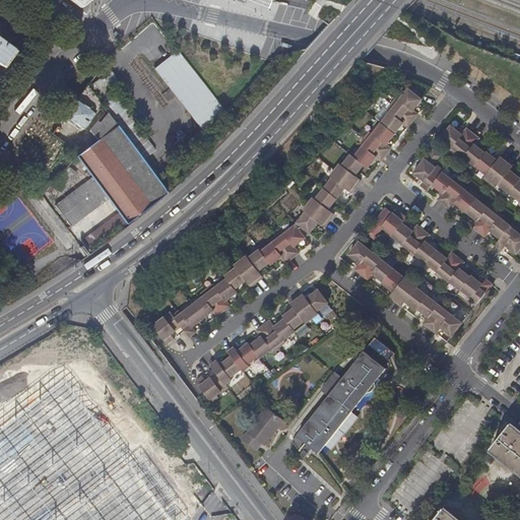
[(245,0),(269,9),(272,0),(245,0)]
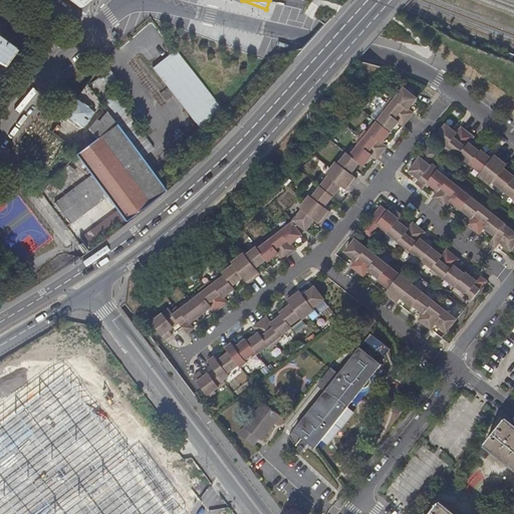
[(0,63),(1,64),(13,47),(0,38),(0,63)]
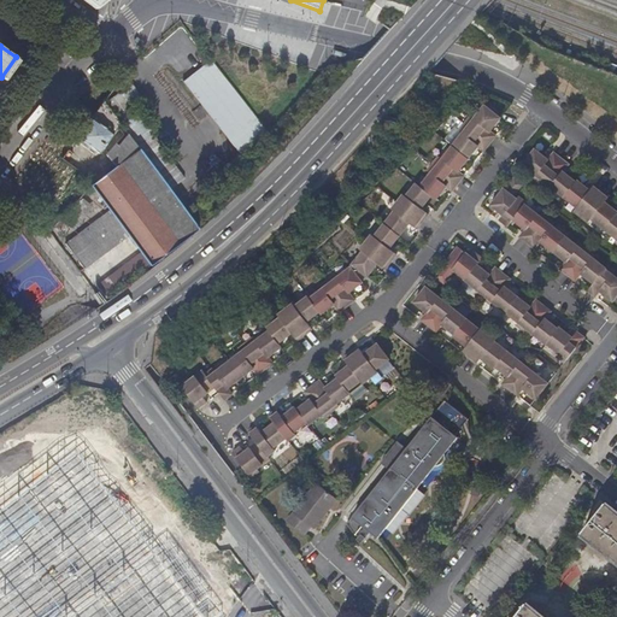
[(266,129),(212,58),(184,80),(241,153),(266,129)]
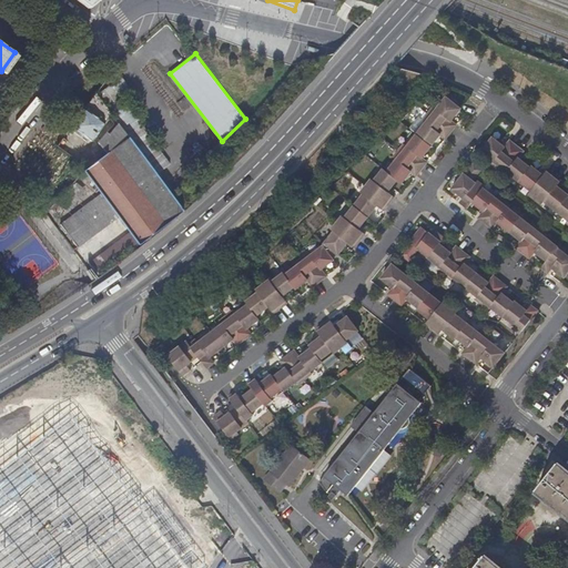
[(110,115),(93,94),(82,109),(102,124),(103,125),(110,115)]
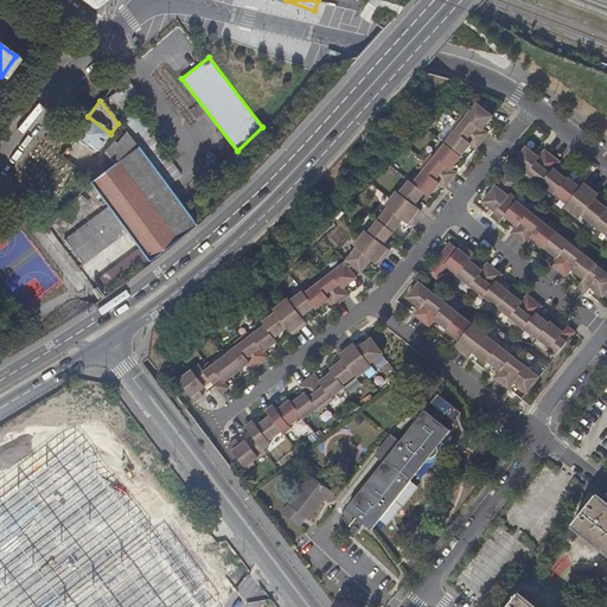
[(474,103),(443,145),(460,158),(470,146),(475,151),(489,134),(484,131),(493,117),(474,103)]
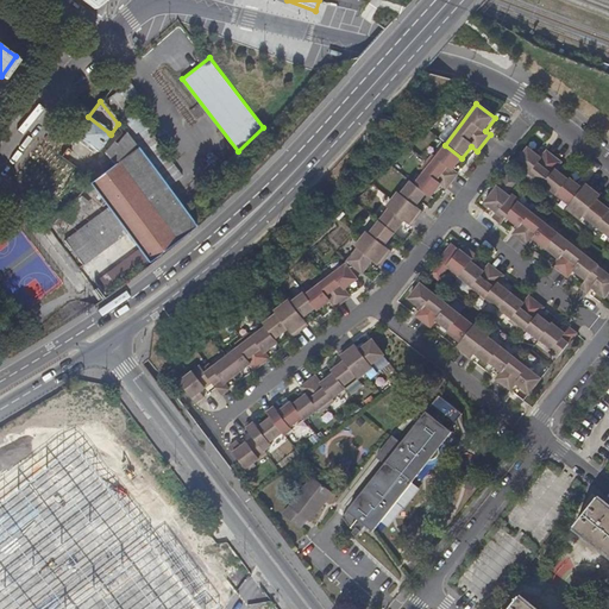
[(186,130),(196,120),(184,107),(174,117),(186,130)]
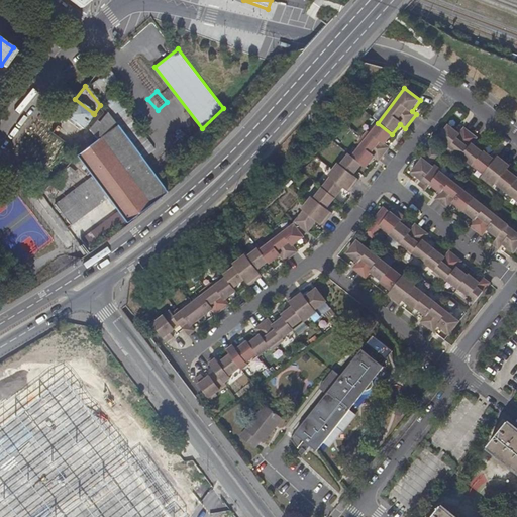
[(75,99),(63,115),(81,129),(93,113),(75,99)]
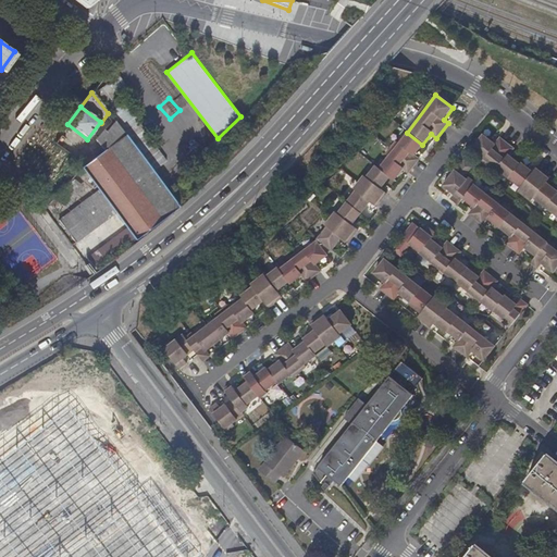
[(106,149),(160,220),(177,207),(116,126),(113,130),(99,140),(106,149)]
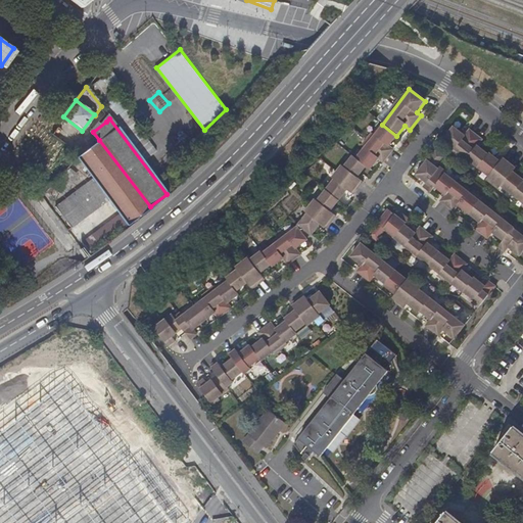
[(382,125),(353,159),(365,169),(368,172),(377,159),(381,163),(392,148),(389,146),(396,136),(382,125)]
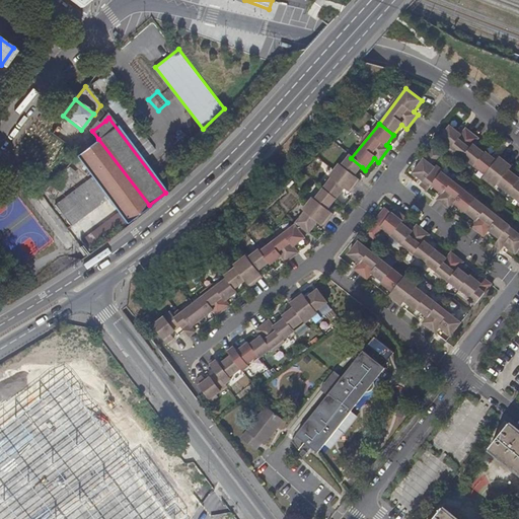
[(456,129),(446,142),(457,151),(455,153),(461,158),(478,137),(472,132),(466,140),(463,138),(464,136),(456,129)]
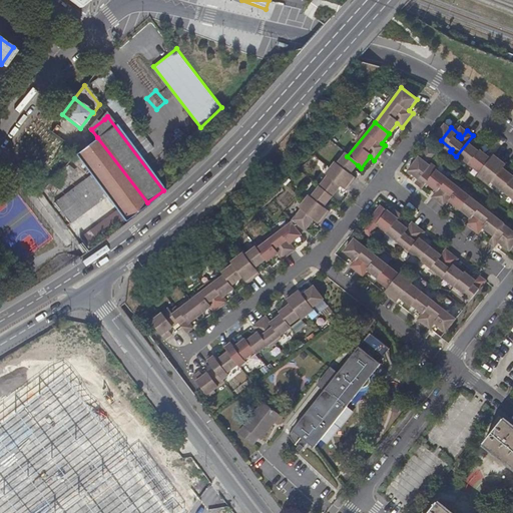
[(473,135),(456,156),(462,161),(464,159),(475,167),(485,154),(476,147),(474,149),(473,147),(479,140),(473,135)]
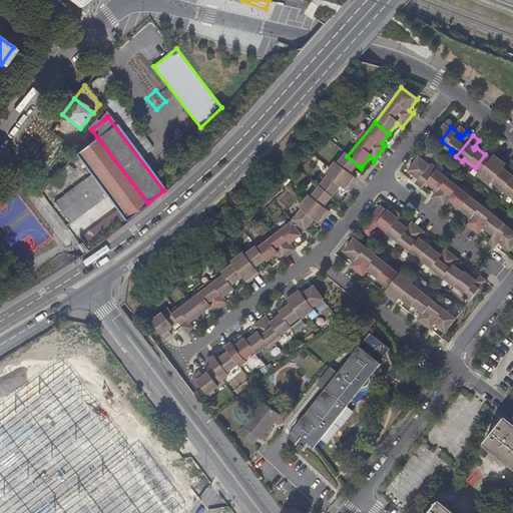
[(116,210),(123,220),(147,202),(97,137),(74,154),(90,176),(105,196),(116,210)]
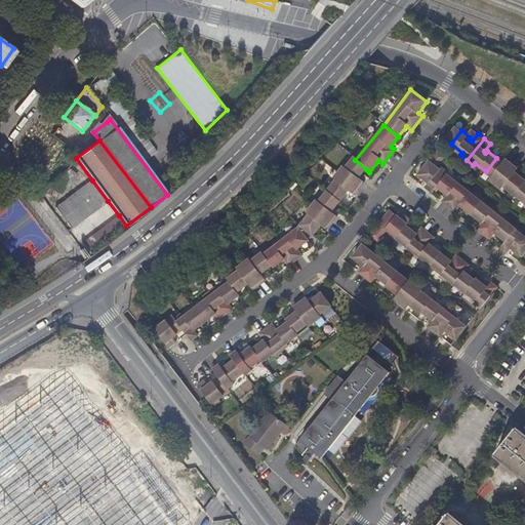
[(446,153),(438,163),(444,169),(453,159),(446,153)]
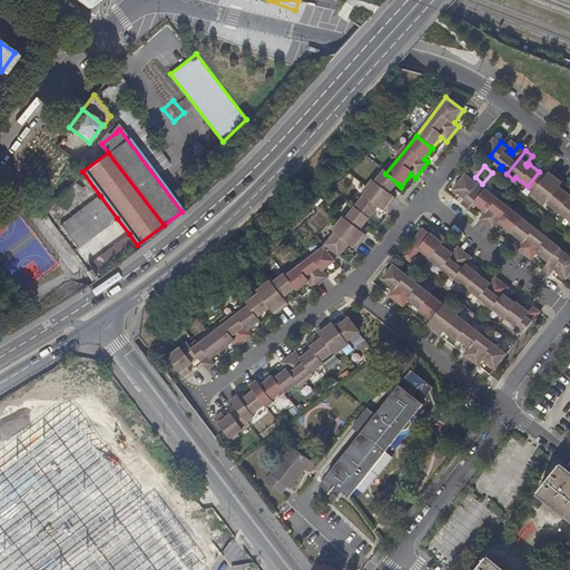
[(382,170),(373,182),(387,195),(397,184),(385,174),(382,170)]
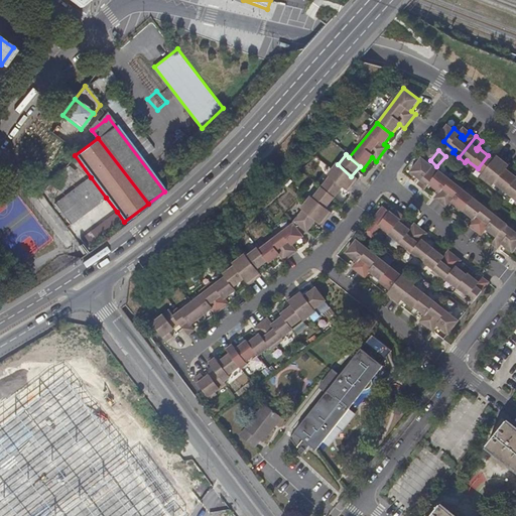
[(488,155),(478,168),(488,177),(486,180),(492,184),(510,162),(504,158),(499,164),(496,162),(497,160),(489,154),(488,155)]
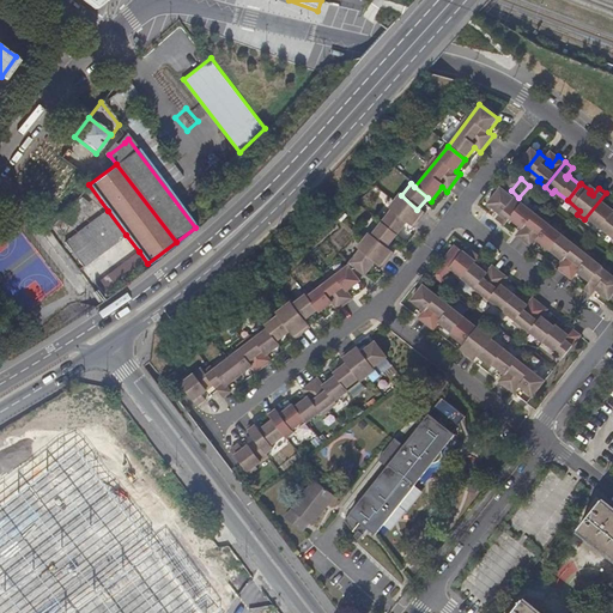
[(510,190),(497,205),(510,216),(505,220),(513,226),(519,219),(529,206),(532,205),(523,199),(522,200),(519,198),(511,190),(510,190)]
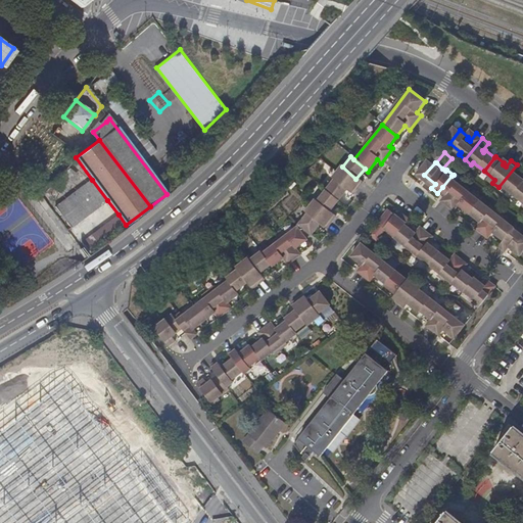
[(522,170),(517,164),(498,187),(505,192),(508,189),(518,198),(522,191),(522,177),(520,179),(517,177),(522,170)]
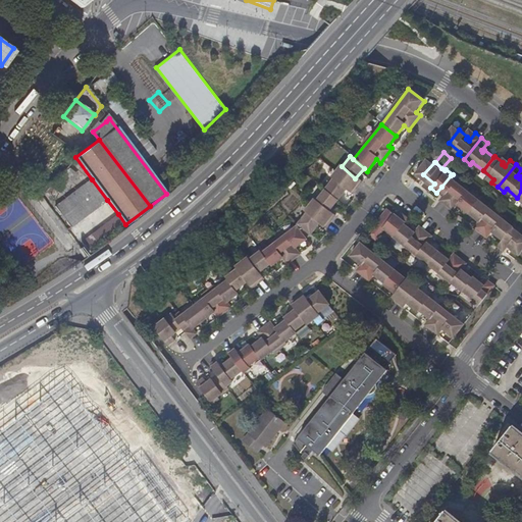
[(333,180),(326,190),(341,201),(346,194),(350,198),(362,184),(355,178),(342,166),(331,178),(333,180)]
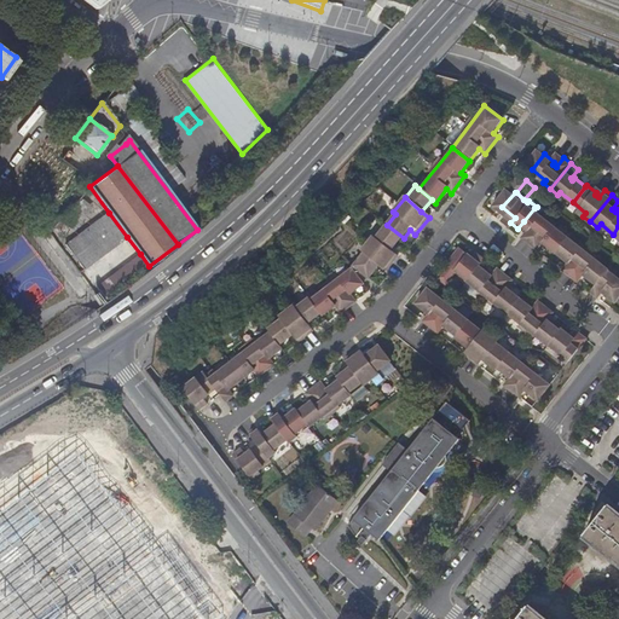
[(534,208),(524,221),(533,230),(534,227),(538,230),(530,239),(537,246),(556,221),(549,217),(548,219),(534,208)]
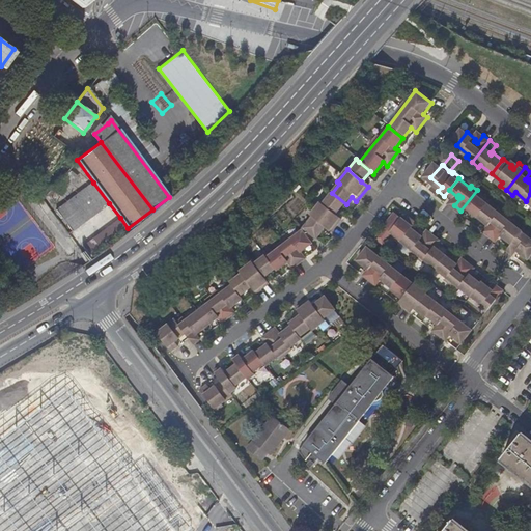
[(71,231),(109,203),(93,183),(55,211),(71,231)]
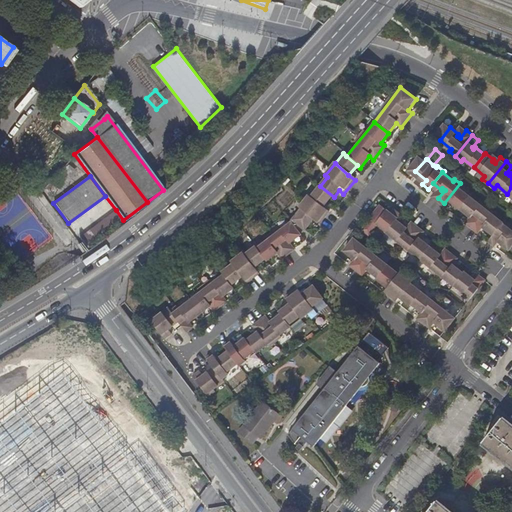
[(460,183),(444,203),(451,208),(457,200),(459,202),(458,204),(466,210),(475,199),(465,191),(466,188),(460,183)]
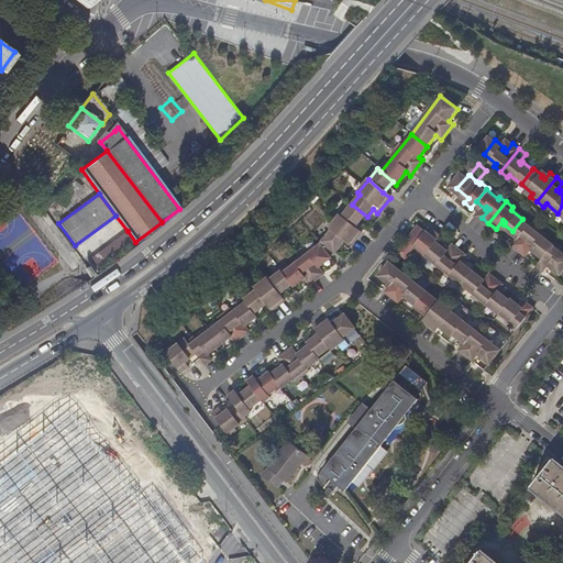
[(352,205),(342,217),(357,230),(367,217),(352,205)]
